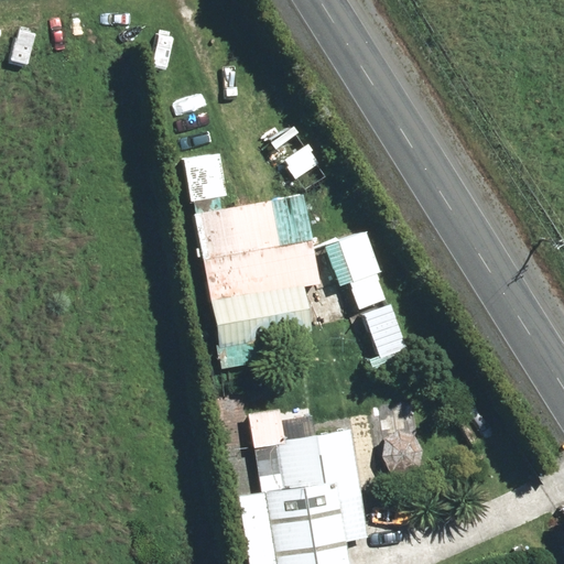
[(291,125),(267,141),(301,191),(325,175),(291,125)]
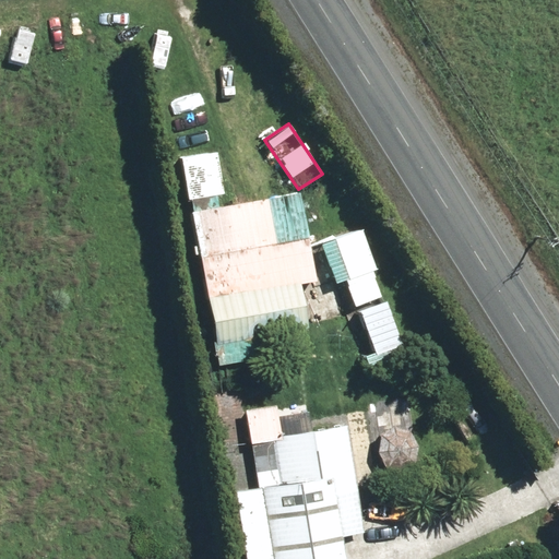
[(216,151),(180,157),(187,200),(223,194),(216,151)]
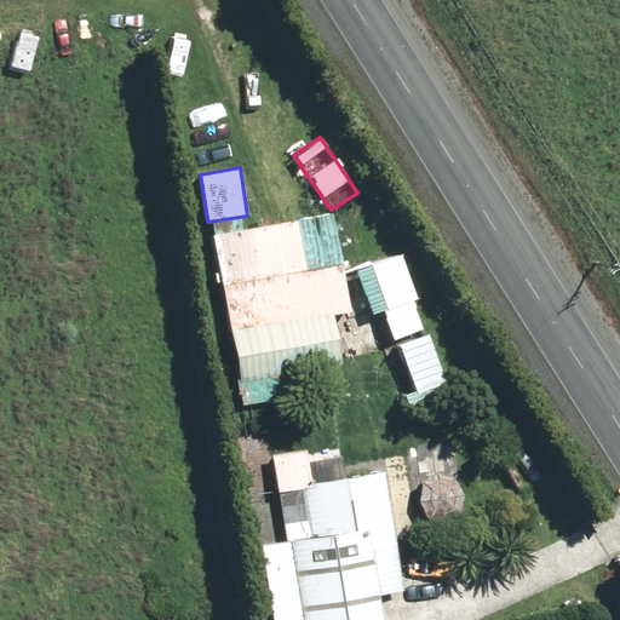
[(350,313),(339,264),(304,270),(294,220),(211,236),(218,273),(213,274),(216,283),(219,282),(239,383),(306,369),(339,365),(332,315),(350,313)]
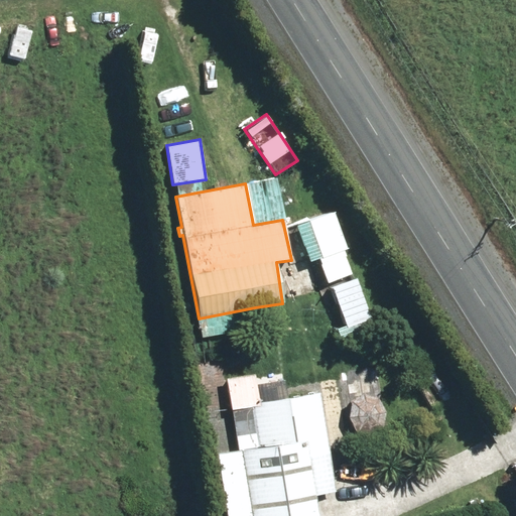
[(332,211),(306,220),(320,258),(346,248),(332,211)]
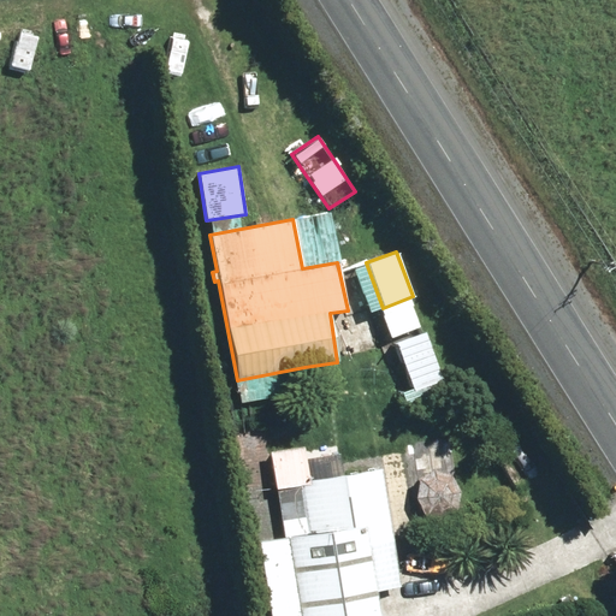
[(419,327),(409,300),(378,311),(388,338),(419,327)]
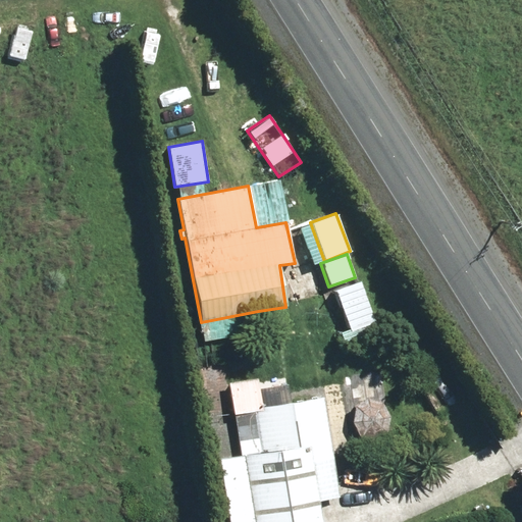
[(373,322),(358,281),(333,290),(348,330),(373,322)]
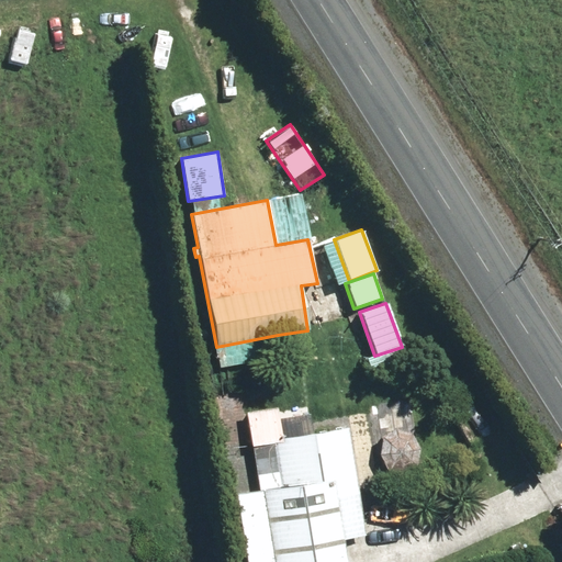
[(345,561),(341,539),(364,536),(347,427),(282,438),(276,404),(245,409),(258,490),(235,494),(246,561),(345,561)]
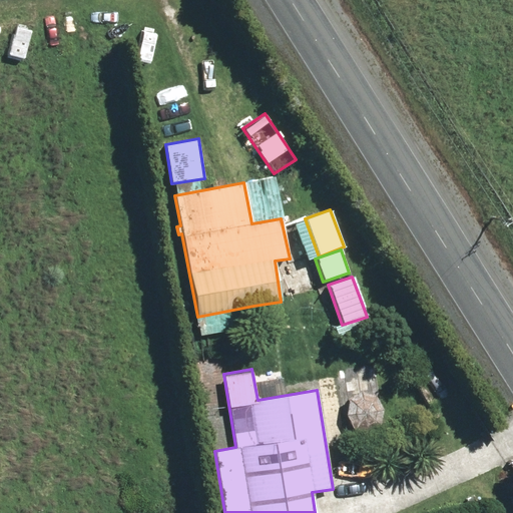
[(347,399),(346,415),(352,430),(367,432),(379,426),(382,409),(374,395),(360,392),(347,399)]
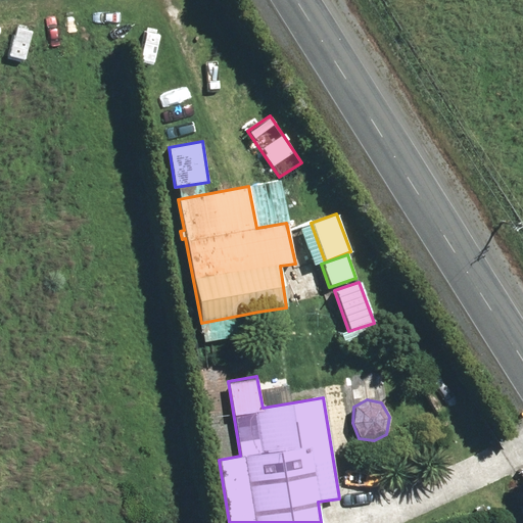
All buildings are outlined.
